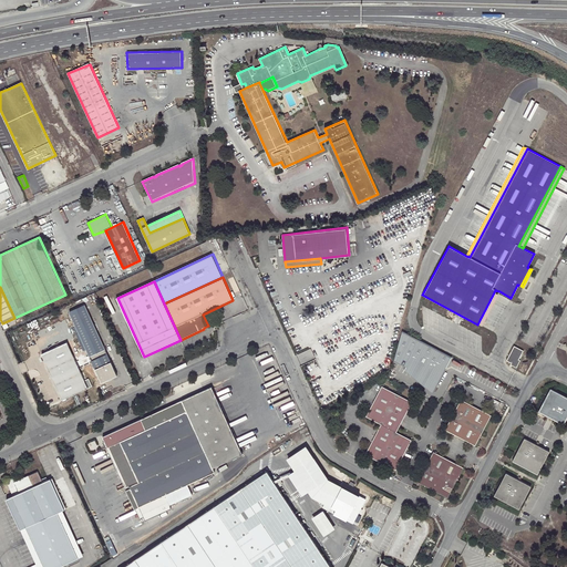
[(482,326),(500,291),(495,290),(477,325),(482,326)]
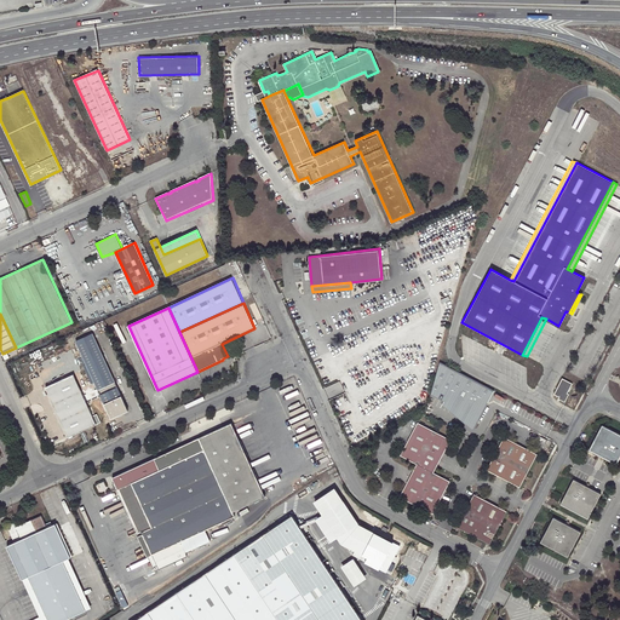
[(112,418),(128,411),(93,333),(75,342),(84,357),(86,363),(95,383),(112,418)]
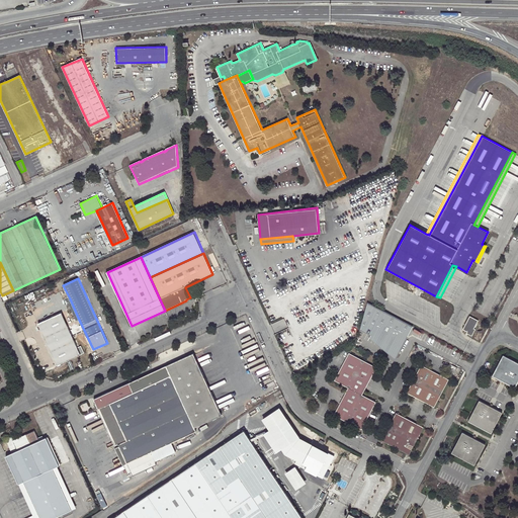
[(412,327),(366,303),(359,330),(370,335),(368,338),(395,359),(412,327)]
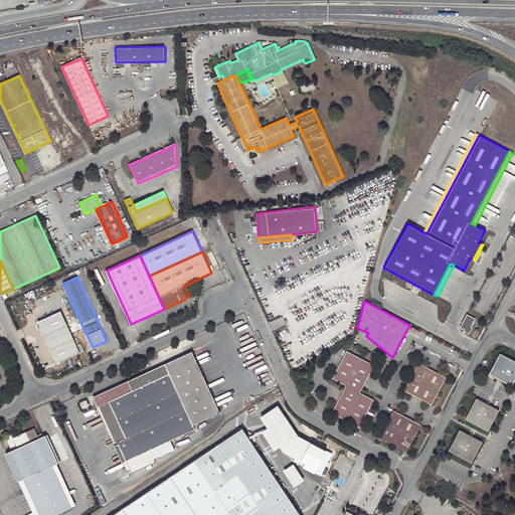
[(76,319),(78,318),(71,302),(69,303),(76,319)]
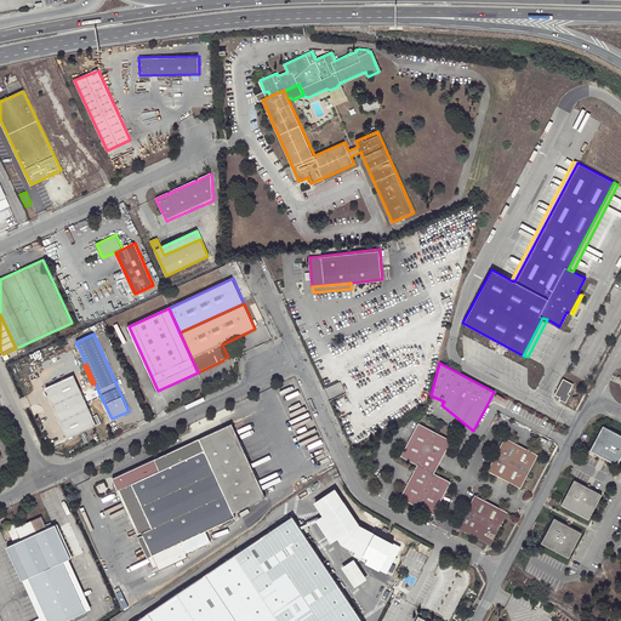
[(69,438),(96,425),(92,417),(74,375),(46,388),(69,438)]
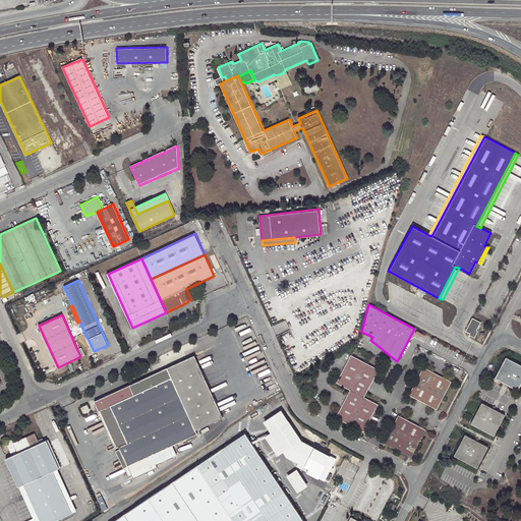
[(476,330),(480,323),(472,317),(465,331),(469,334),(469,335),(474,338),(477,331),(476,330)]
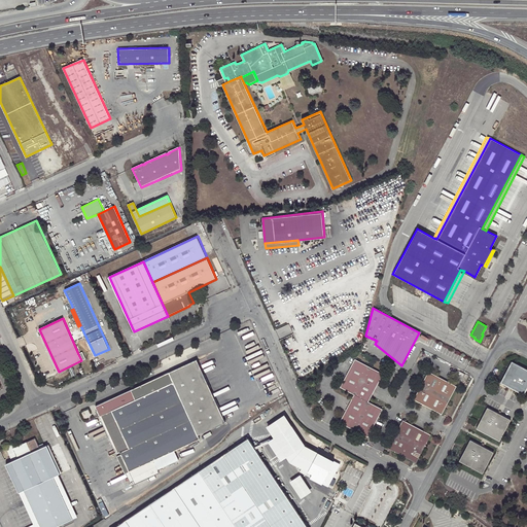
[(354,394),(369,401),(382,375),(381,373),(355,358),(341,386),(354,394)]
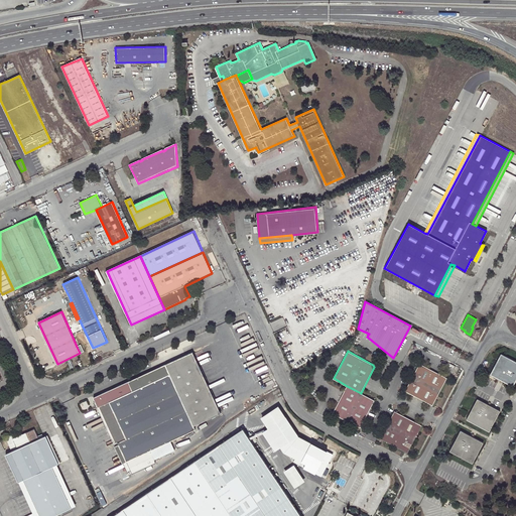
[(192,353),(94,397),(115,443),(118,442),(119,444),(114,446),(122,463),(126,462),(132,474),(156,463),(154,460),(174,450),(170,440),(196,429),(194,425),(200,423),(221,413),(192,353)]
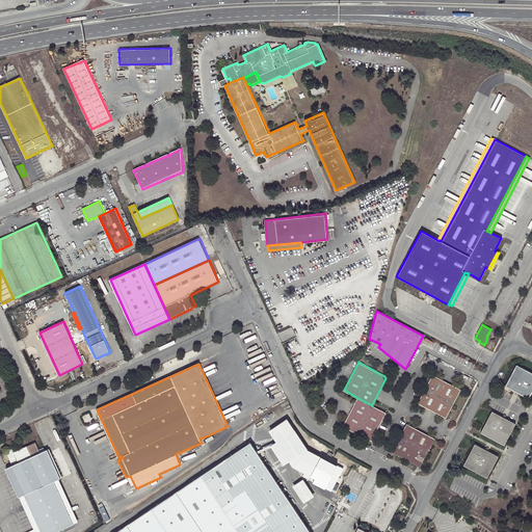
[(529,398),(531,392),(531,372),(516,365),(506,387),(529,398)]
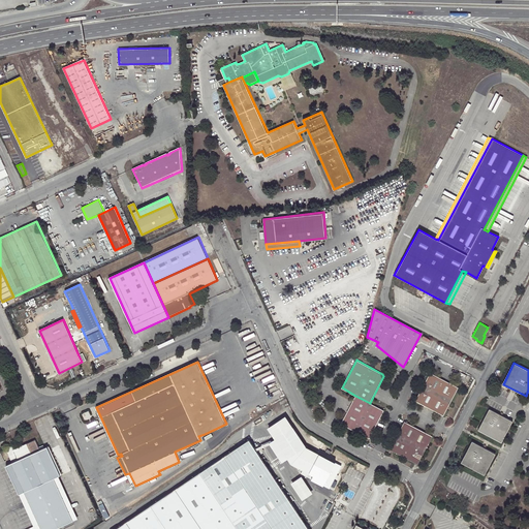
[(443,414),(458,387),(430,372),(415,401),(443,414)]
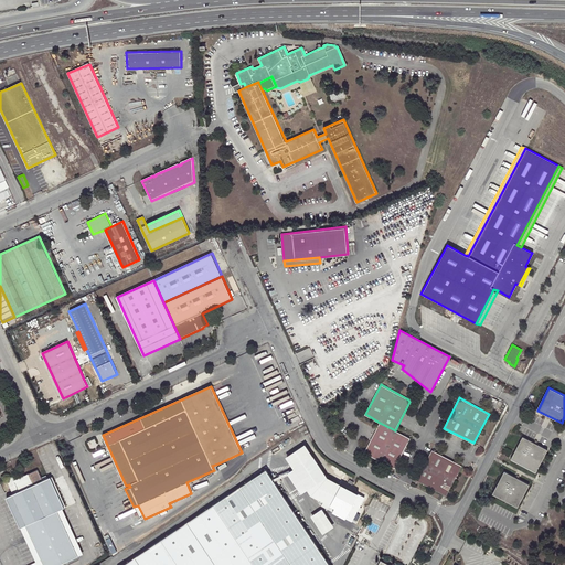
[(395,430),(380,423),(364,452),(394,468),(411,438),(395,430)]
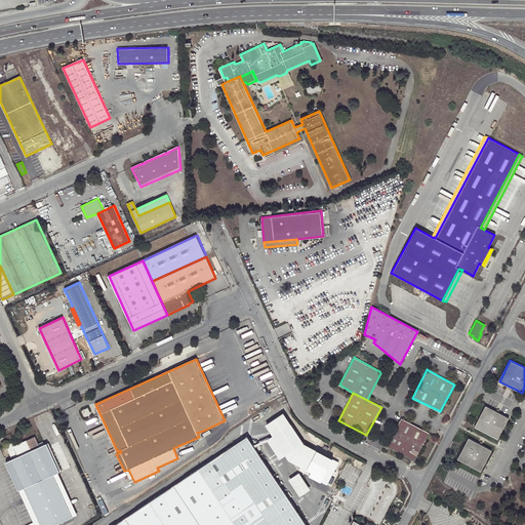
[(497,439),(509,418),(486,406),(475,428),(497,439)]
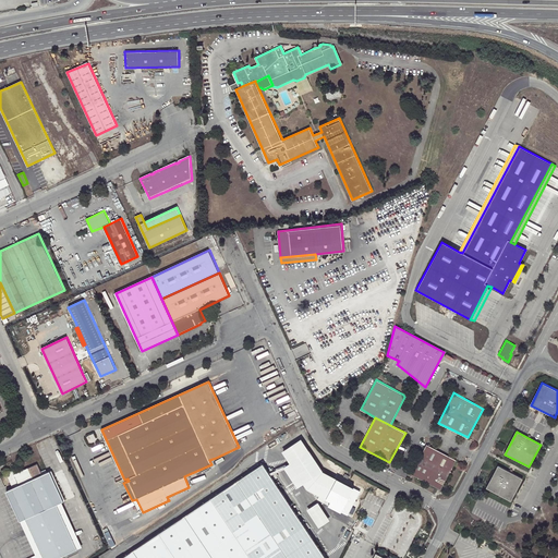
[(302,438),(286,449),(293,460),(283,466),(294,484),(294,482),(319,465),(302,438)]
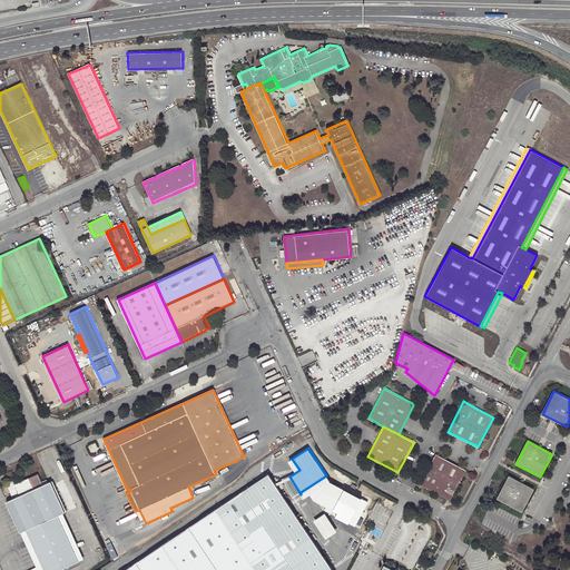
[(465,470),(454,463),(451,461),(435,453),(420,483),(421,484),(450,499),(463,474),(465,470)]
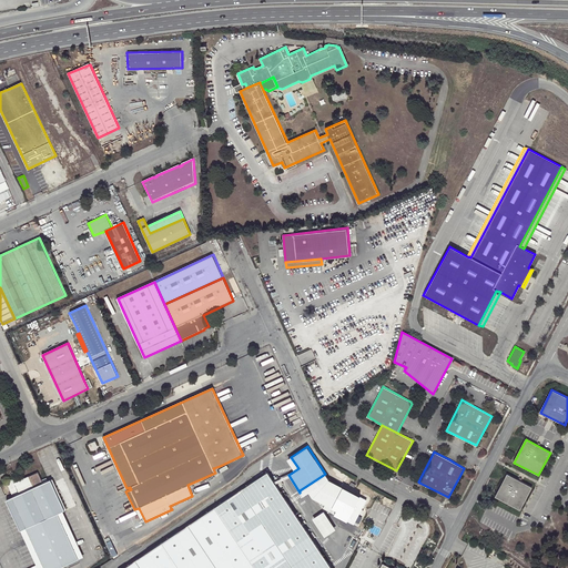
[(220,466),(213,468),(215,473),(220,483),(226,479),(220,466)]
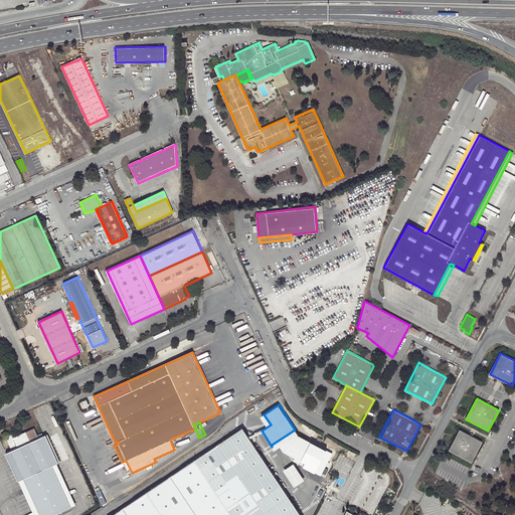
[(301,514),(242,427),(112,514),(301,514)]
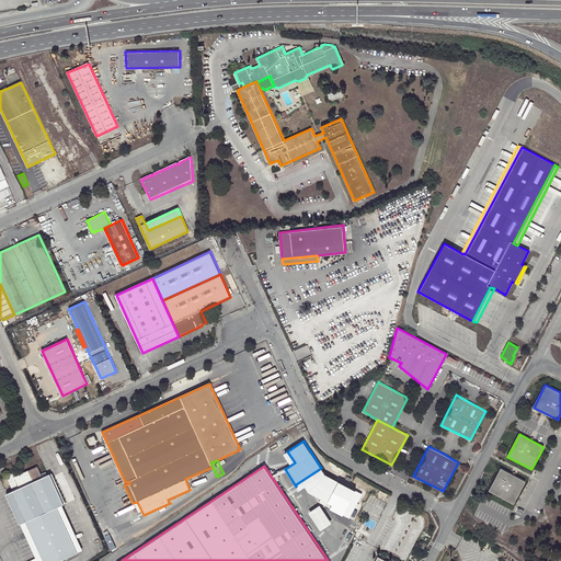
[(36,467),(18,476),(15,472),(7,476),(13,491),(12,491),(25,522),(43,560),(58,560),(78,552),(57,507),(63,505),(65,504),(50,473),(41,478),(36,467)]
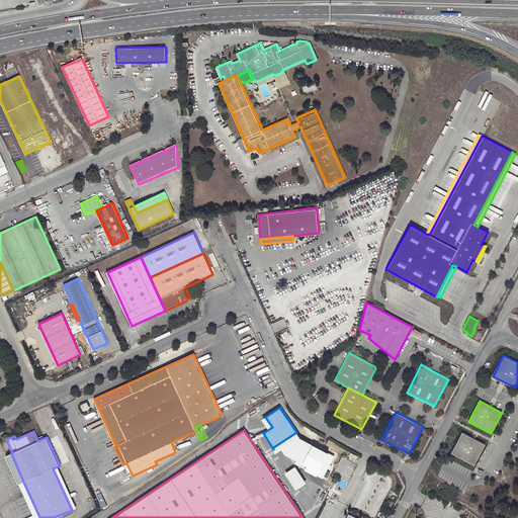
[(273,447),(273,449),(276,452),(282,448),(285,454),(296,460),(294,463),(306,469),(308,465),(304,463),(314,445),(300,438),(296,432),(273,447)]
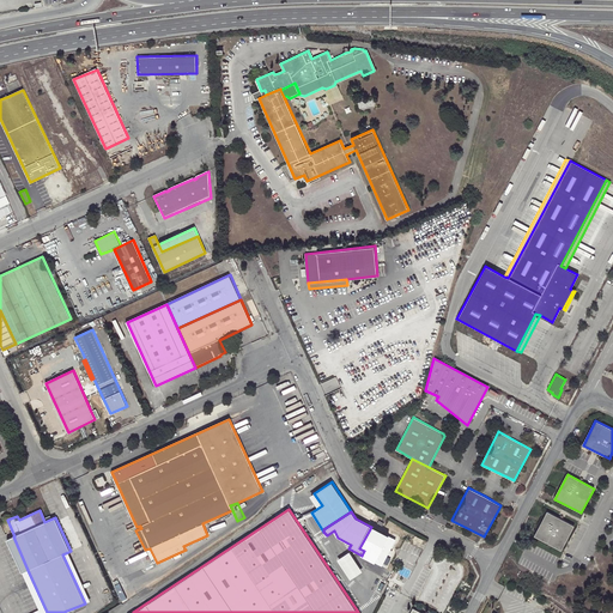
[(560,551),(574,526),(547,513),(534,536),(560,551)]
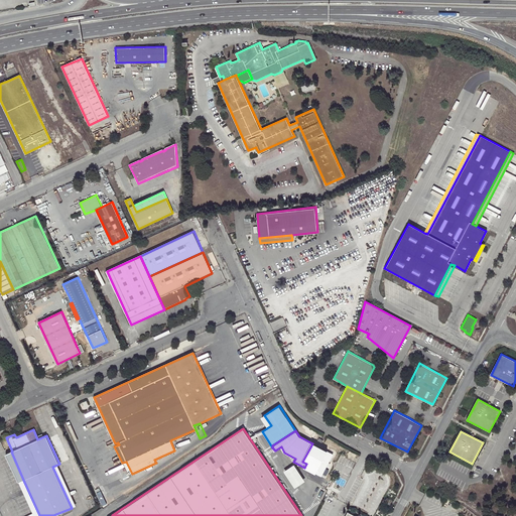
[(6,455),(19,482),(23,480),(11,452),(6,455)]
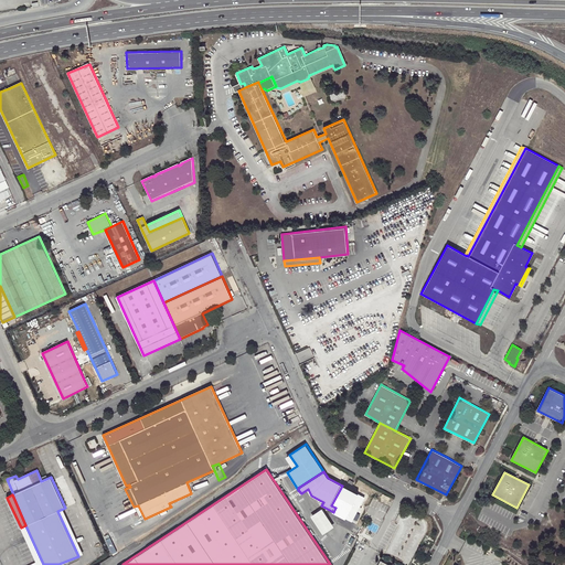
[(83,554),(63,509),(57,511),(78,556),(83,554)]
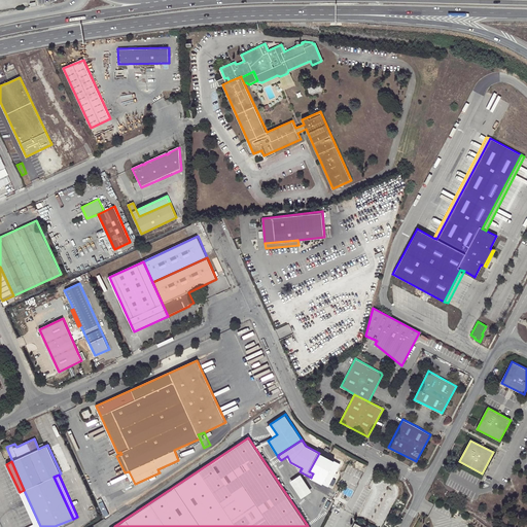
[(301,475),(290,482),(302,498),(312,491),(301,475)]
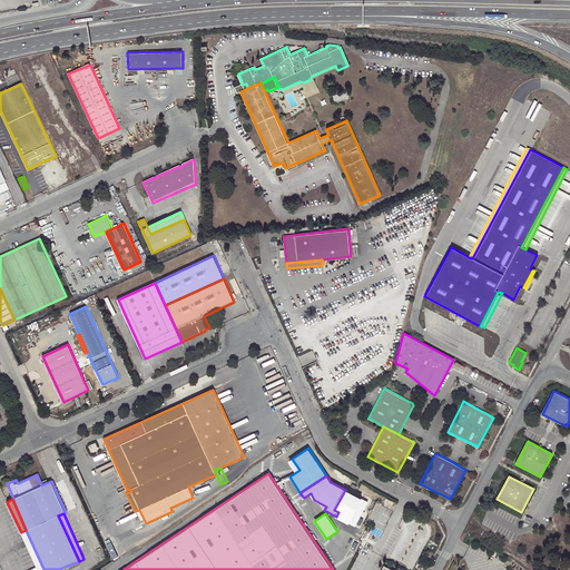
[(37,569),(43,569),(26,530),(21,532),(37,569)]
